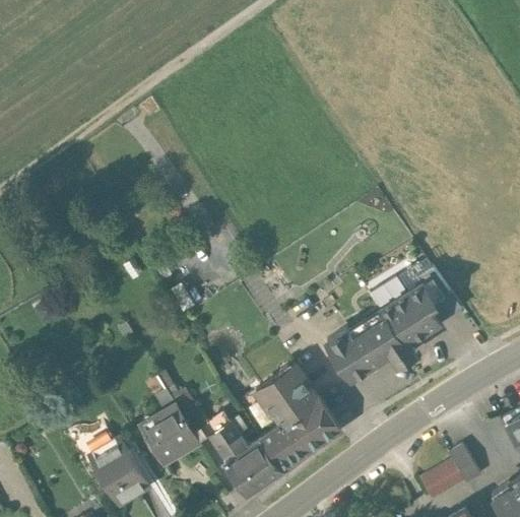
[(420,283),(433,303),(449,293),(432,267),(416,278),(420,283)]
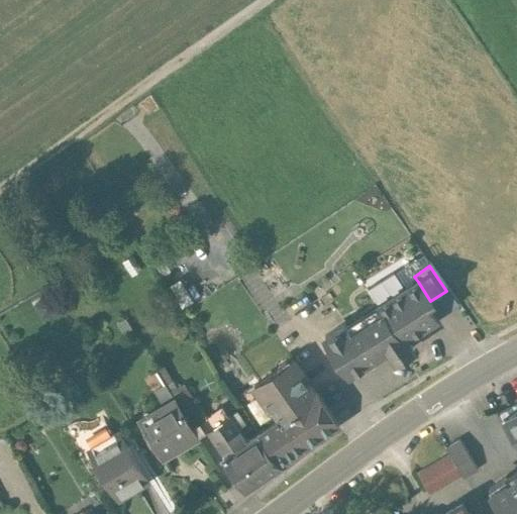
[(369,294),(379,308),(418,282),(414,277),(408,268),(369,294)]
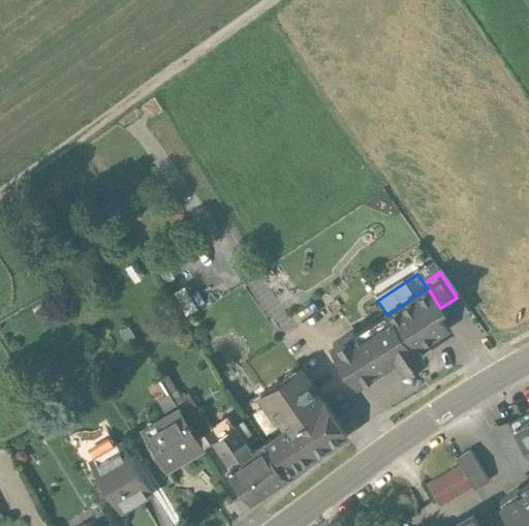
[(440,308),(428,288),(387,315),(334,350),(359,388),(399,361),(407,372),(423,362),(414,349),(445,329),(435,312),(440,308)]
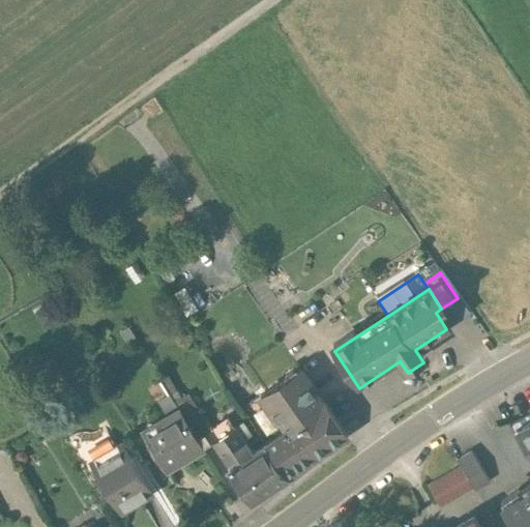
[(293,432),(315,464),(347,442),(299,372),(298,373),(300,375),(287,384),(286,383),(261,401),(276,425),(280,422),(288,436),(293,432)]
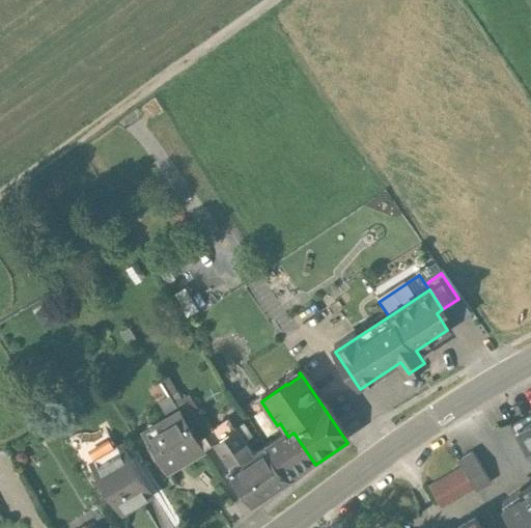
[(203,454),(179,415),(143,437),(167,476),(203,454)]
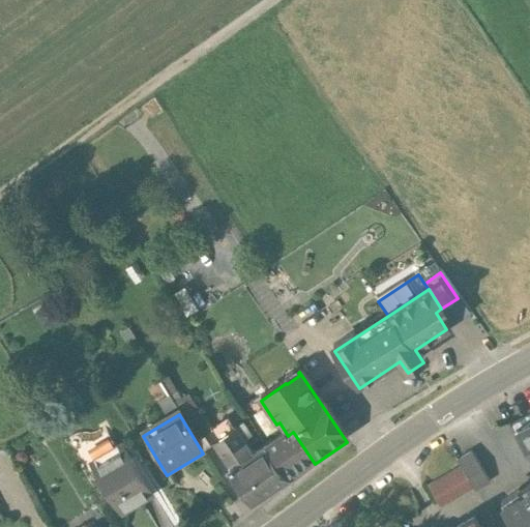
[(529,431),(519,436),(529,452),(529,431)]
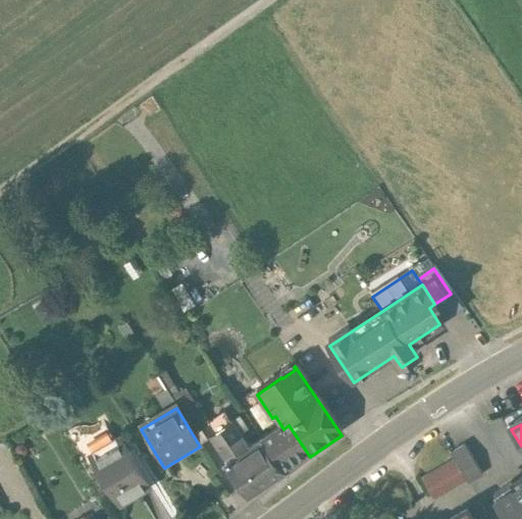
[(249,498),(282,475),(262,444),(249,453),(231,425),(210,439),(249,498)]
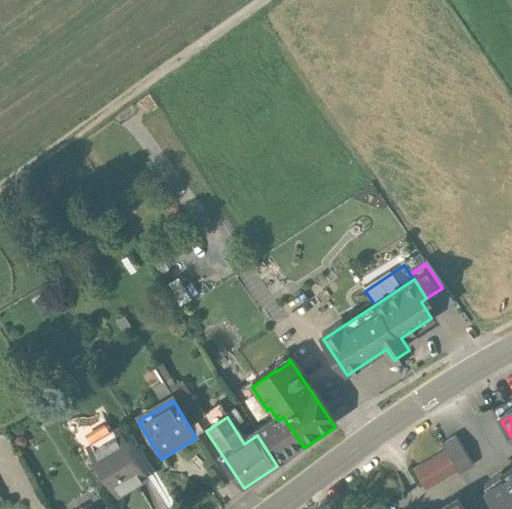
[(283,417),(278,421),(257,435),(277,466),(304,448),(283,417)]
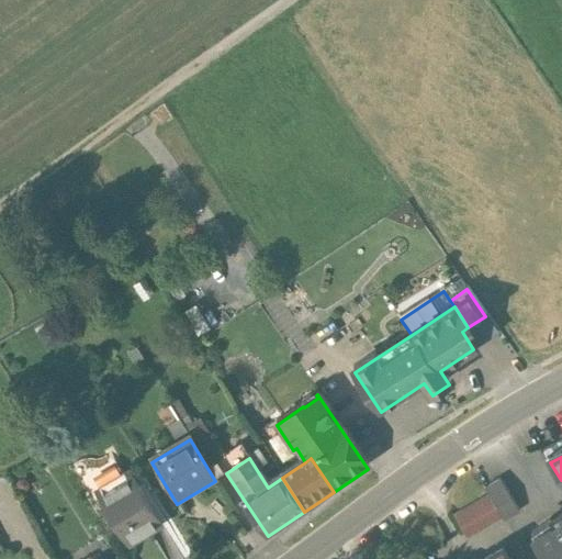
[(130,477),(98,495),(130,548),(161,529),(130,477)]
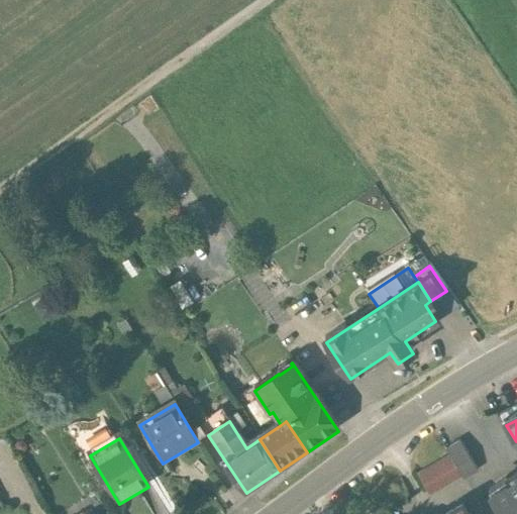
[(461,482),(449,459),(417,479),(430,500),(461,482)]
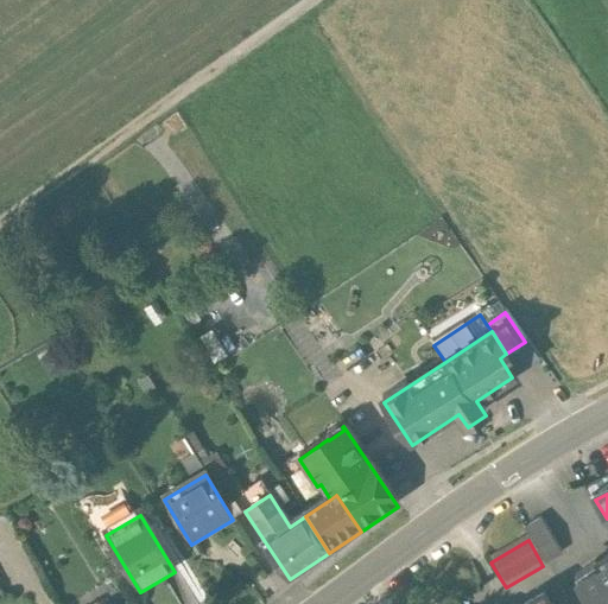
[(607,603),(607,568),(603,572),(605,573),(600,577),(595,570),(575,584),(588,603),(607,603)]
